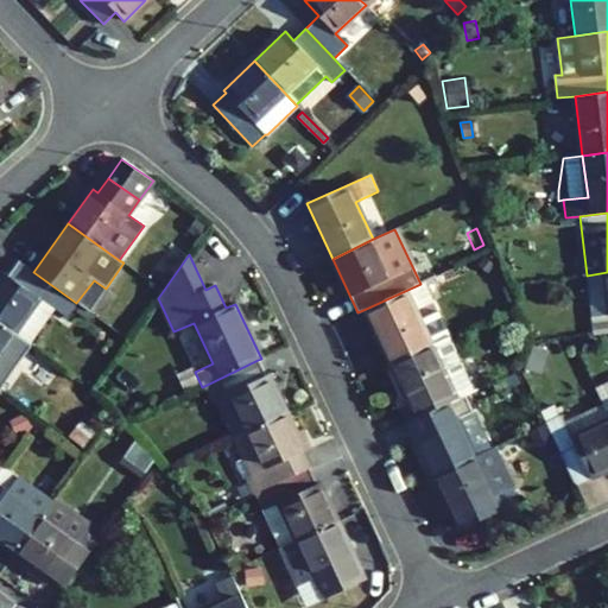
[(483,258),(479,264),(488,272),(494,265),(483,258)]
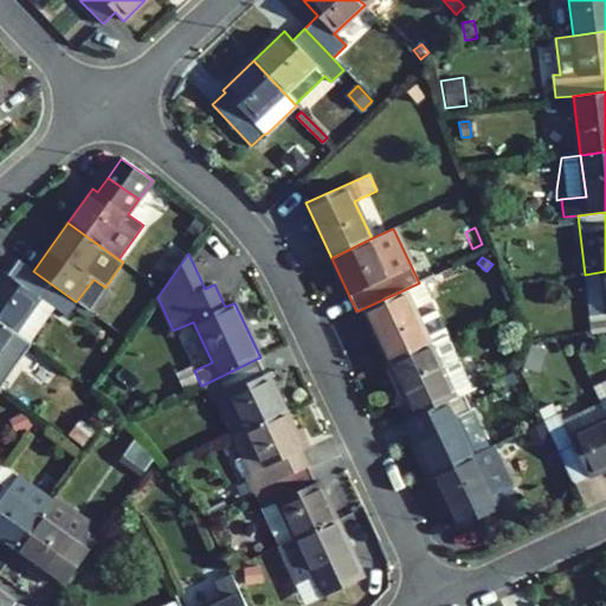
[(53,307),(66,315),(76,302),(33,271),(19,260),(7,276),(4,272),(0,276),(0,320),(15,331),(39,297),(53,307)]
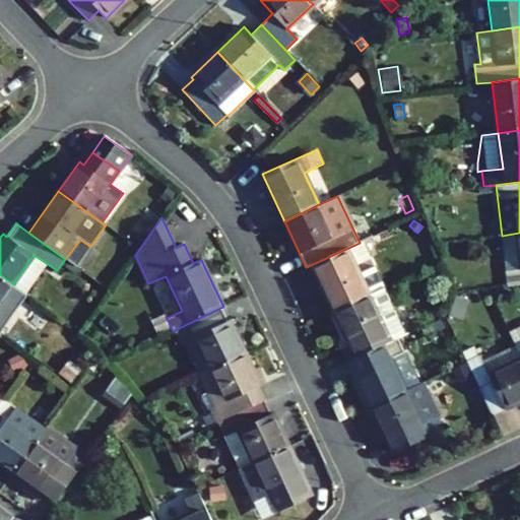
[(519,233),(502,236),(507,286),(519,284),(519,233)]
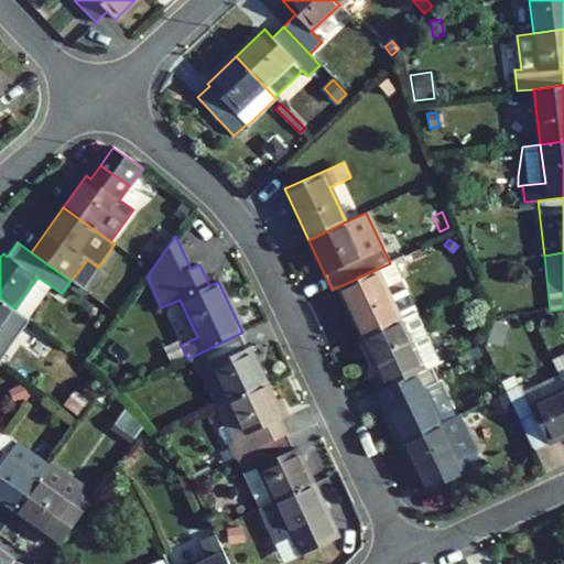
[(399,279),(413,272),(405,256),(391,262),(399,279)]
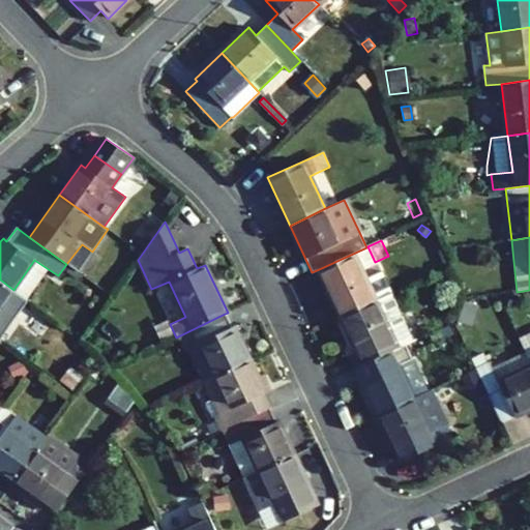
[(341,317),(390,293),(381,272),(364,280),(360,269),(375,262),(367,246),(366,247),(319,269),(341,317)]
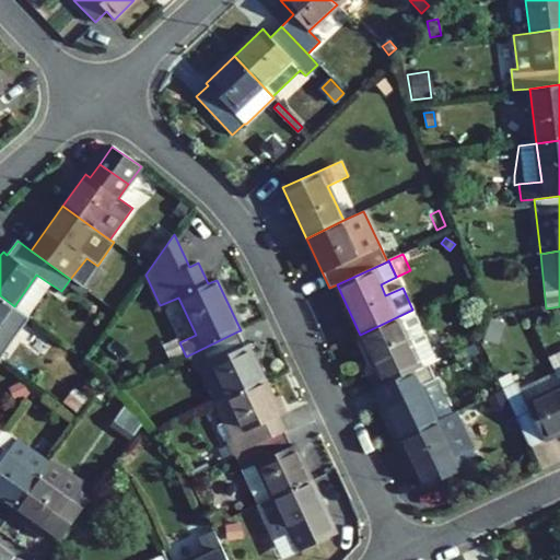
[(27,315),(49,283),(36,275),(14,306),(27,315)]
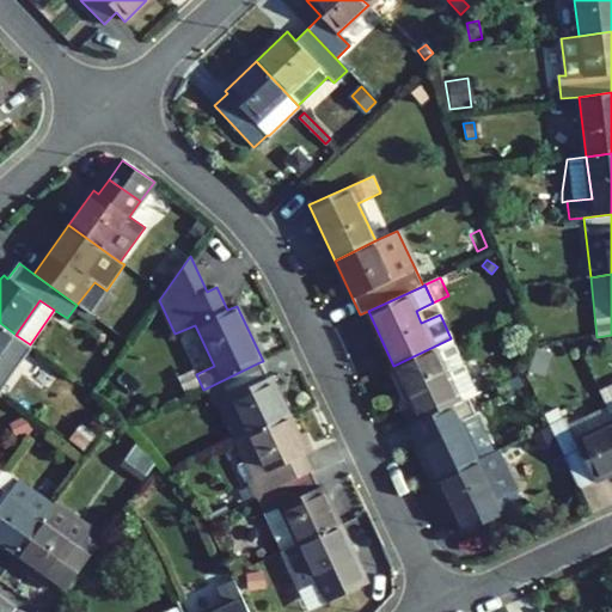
[(0,392),(32,347),(30,344),(16,335),(0,323),(0,392)]
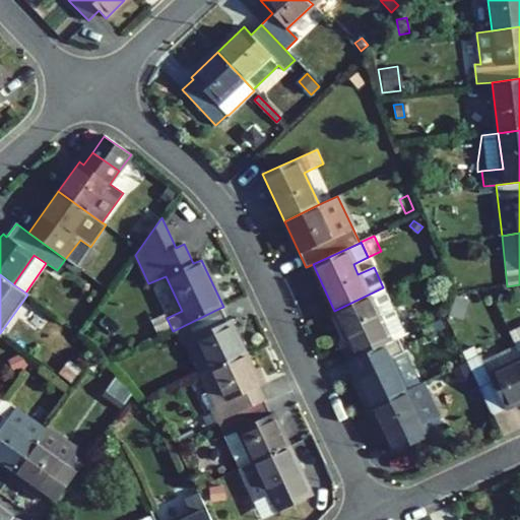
[(404,334),(383,287),(334,311),(349,343),(343,346),(349,361),(366,352),(397,338),(404,334)]
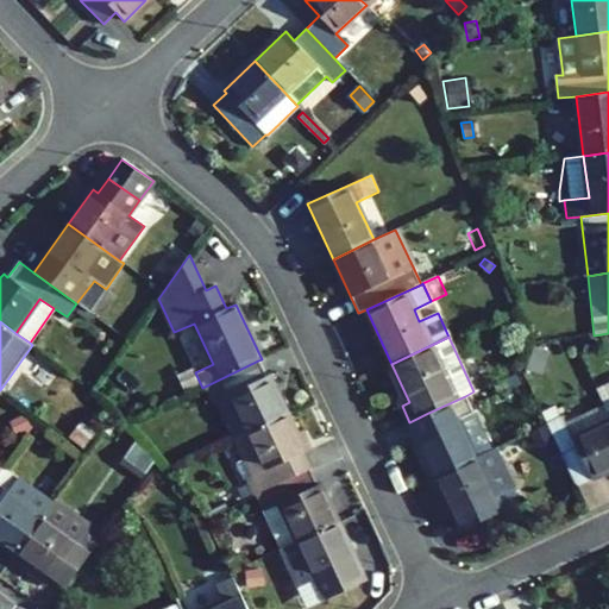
[(525,369),(541,375),(548,353),(532,347),(525,369)]
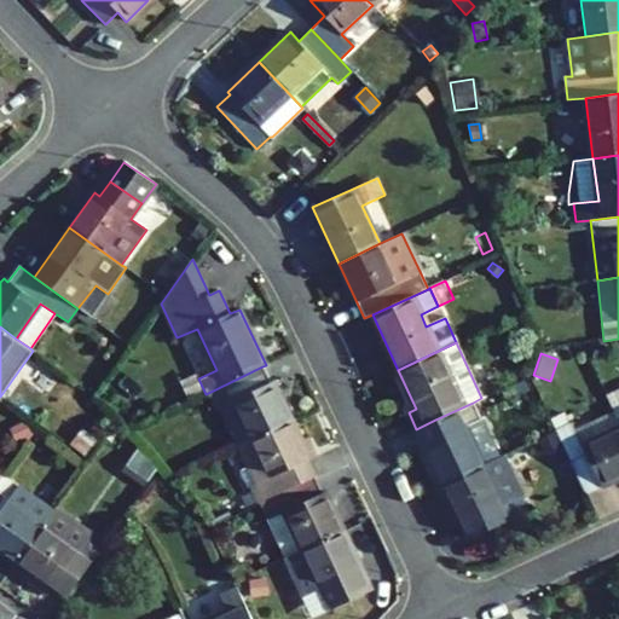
[(220,405),(238,446),(291,421),(273,382),(271,383),(262,366),(208,393),(214,408),(220,405)]
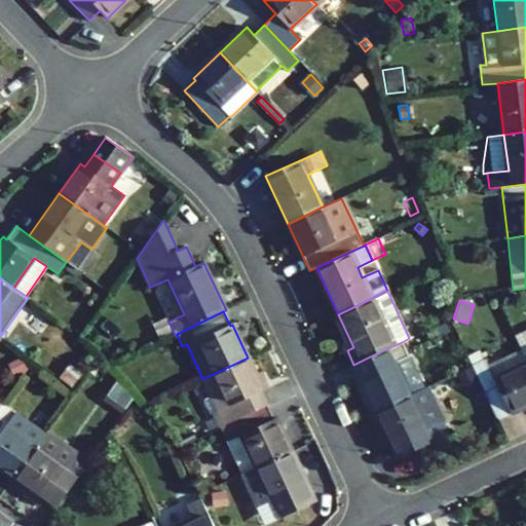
[(461,331),(470,347),(479,343),(472,326),(461,331)]
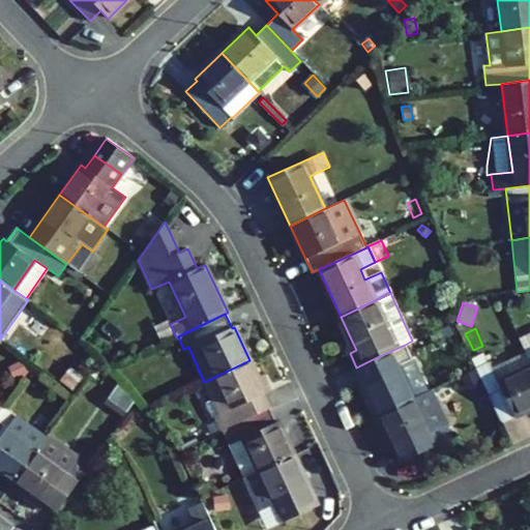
[(529,333),(519,339),(524,352),(529,349),(529,333)]
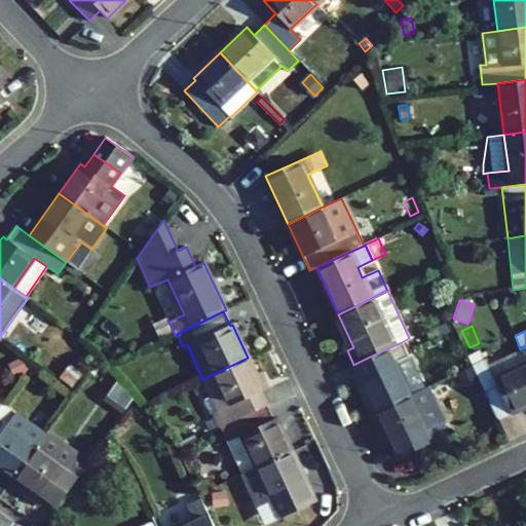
[(370,357),(376,371),(360,378),(376,411),(411,395),(396,362),(408,355),(402,342),(370,357)]
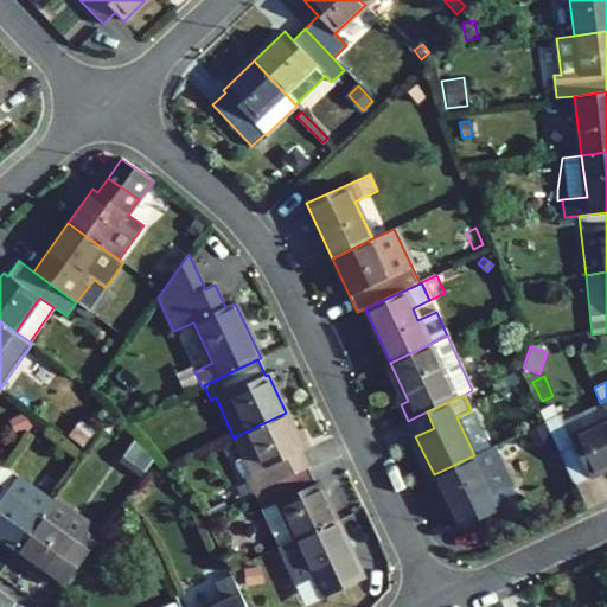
[(606,417),(601,404),(563,423),(570,438),(606,420),(606,417)]
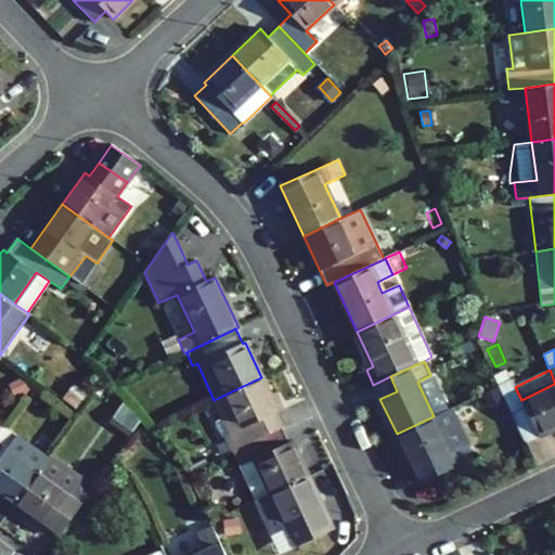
[(222,417),(236,449),(282,428),(275,413),(279,412),(270,395),(261,377),(214,400),(222,417)]
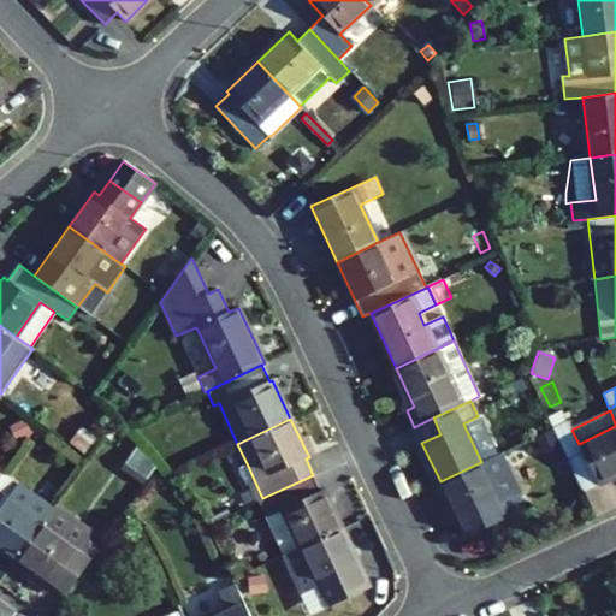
[(9,426),(15,439),(29,433),(23,420),(9,426)]
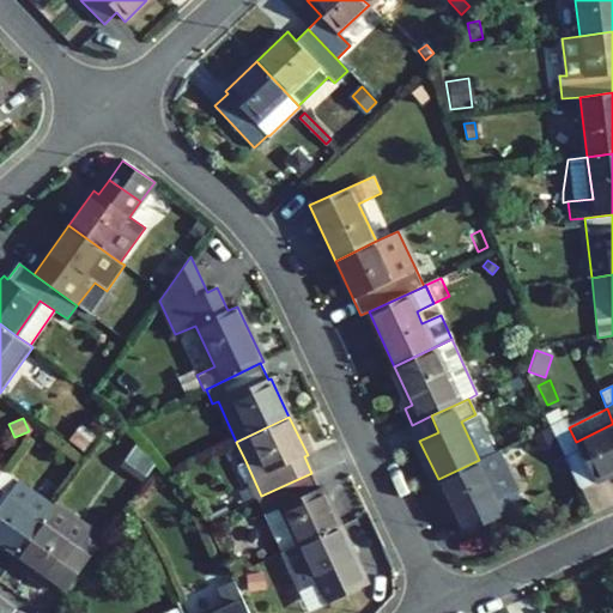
[(612,424),(576,442),(569,428),(565,420),(550,428),(580,489),(612,473),(612,424)]
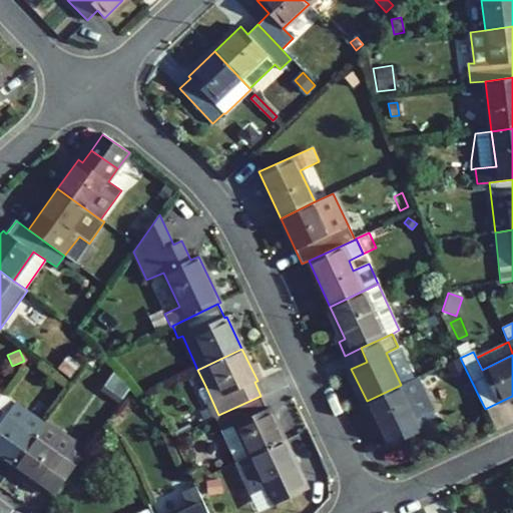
[(68,357),(59,369),(70,377),(79,365),(68,357)]
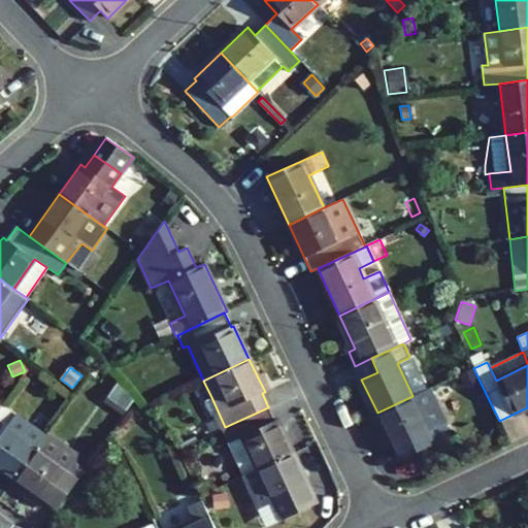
[(265,392),(270,389),(262,373),(257,375),(265,392)]
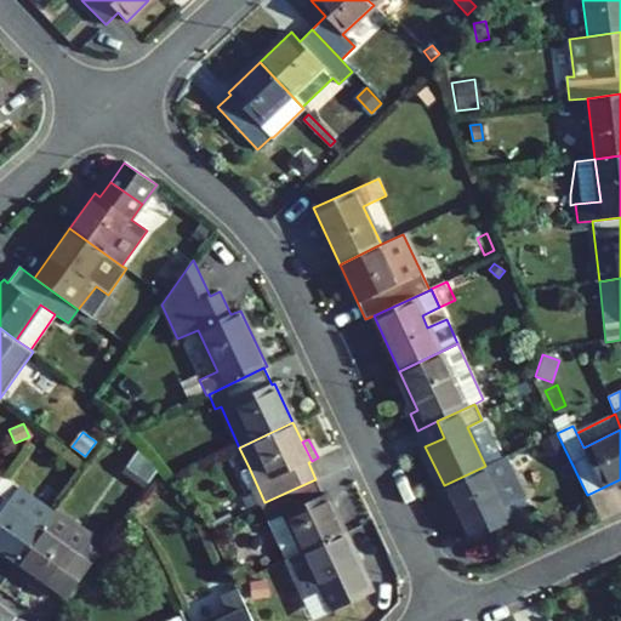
[(550,444),(553,453),(563,448),(559,440),(550,444)]
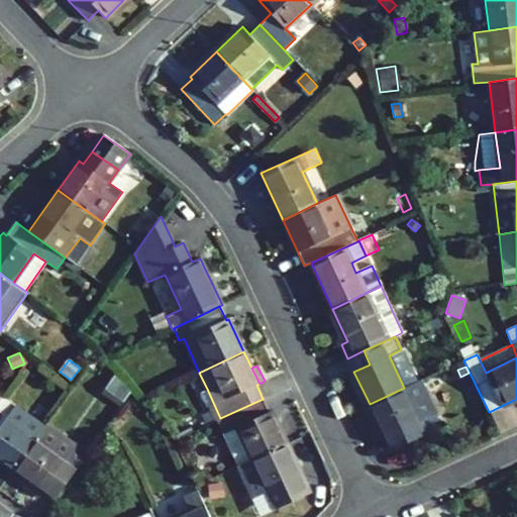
[(102,393),(120,406),(130,393),(115,375),(102,393)]
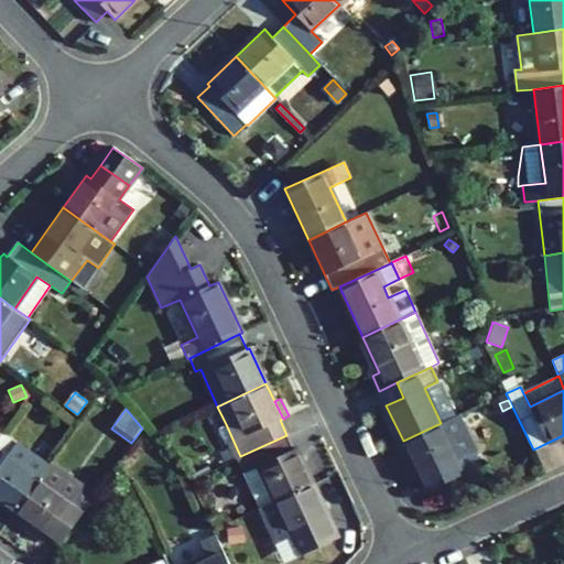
[(473,452),(456,416),(441,423),(457,458),(473,452)]
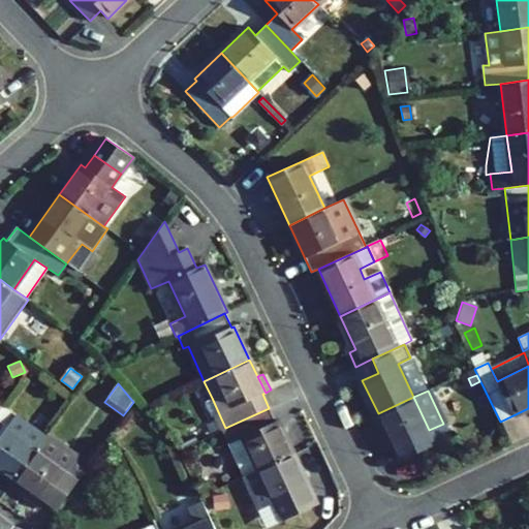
[(449,437),(443,424),(429,430),(413,397),(378,413),(394,446),(396,445),(403,460),(449,437)]
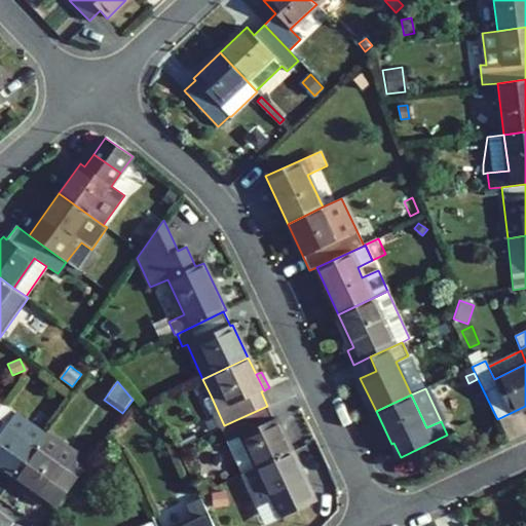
[(211,396),(204,399),(218,428),(221,427),(224,425),(211,396)]
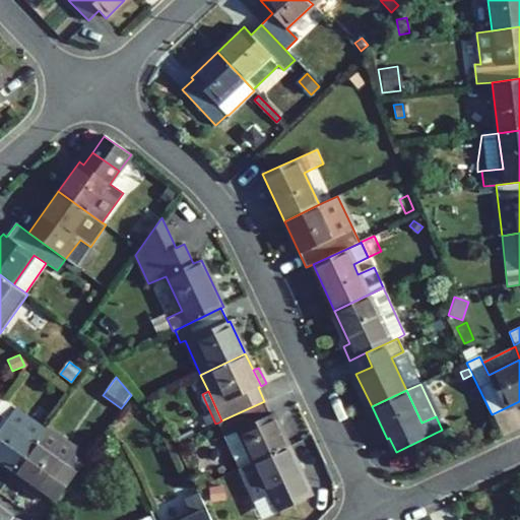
[(0,462),(14,472),(45,429),(3,399),(0,402),(0,462)]
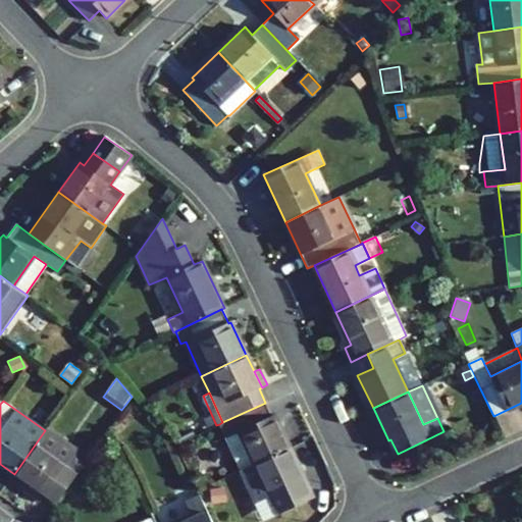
[(274,415),(271,416),(265,403),(222,422),(219,424),(241,471),(290,448),(274,415)]
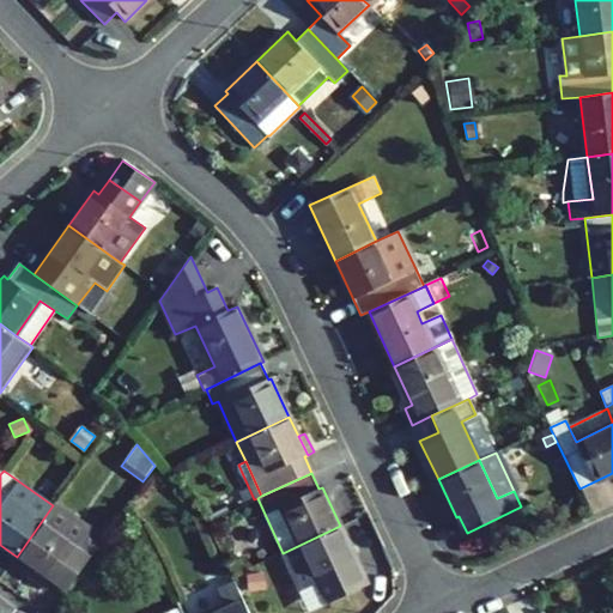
[(90,527),(55,502),(53,505),(17,557),(34,569),(52,582),(66,592),(103,540),(89,529),(90,527)]
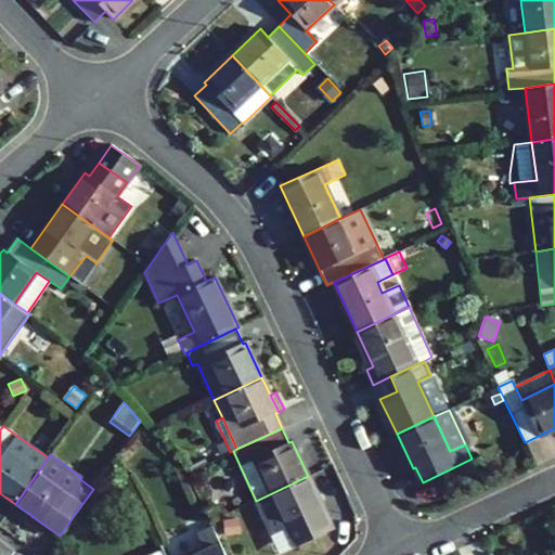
[(97,483),(84,475),(81,477),(80,479),(93,489),(97,483)]
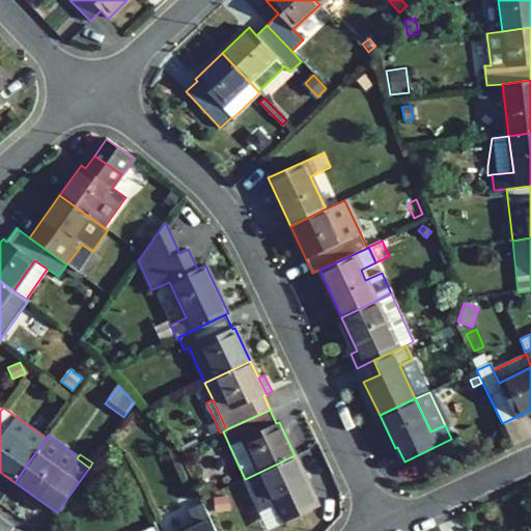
[(280,521),(314,504),(308,491),(311,488),(295,455),(245,479),(259,512),(274,506),(280,521)]
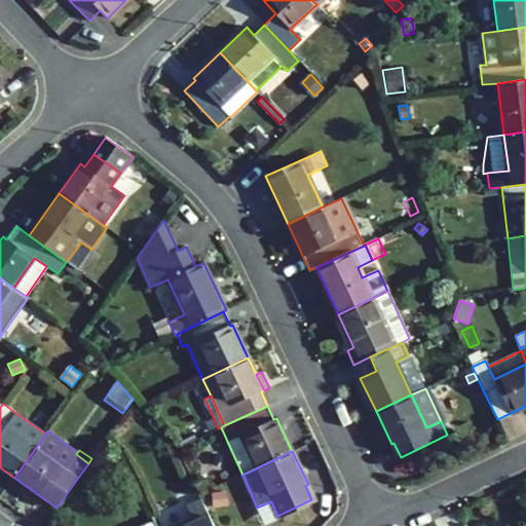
[(29,488),(25,495),(39,505),(44,499),(29,488)]
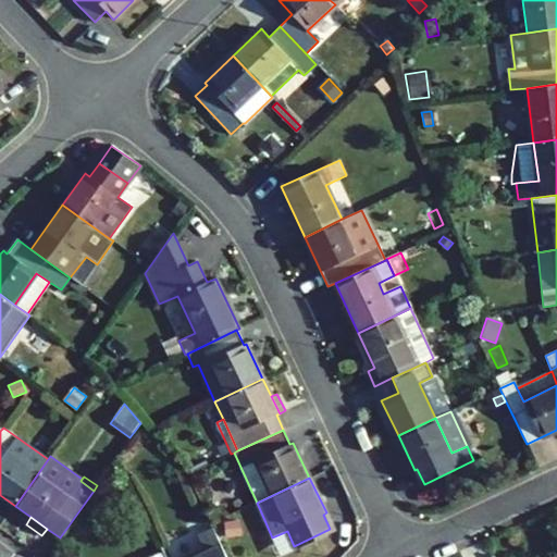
[(225,522),(224,536),(234,537),(234,522),(225,522)]
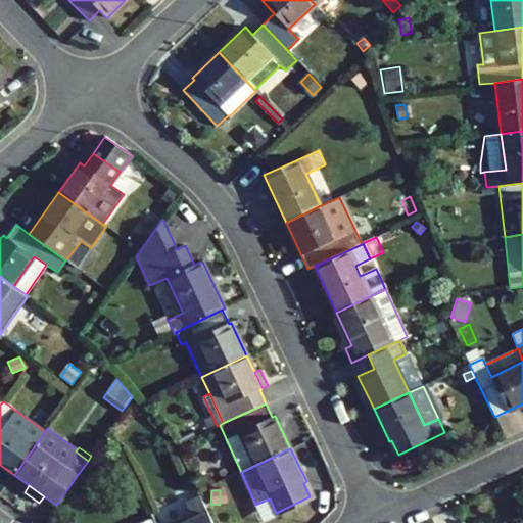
[(186,503),(192,517),(178,522),(211,522),(199,496),(186,503)]
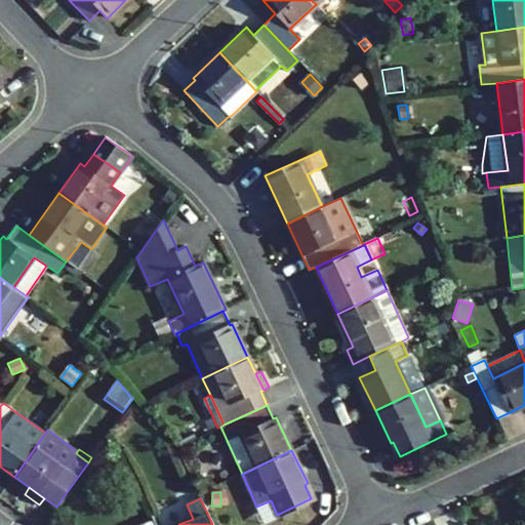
All buildings are outlined.
